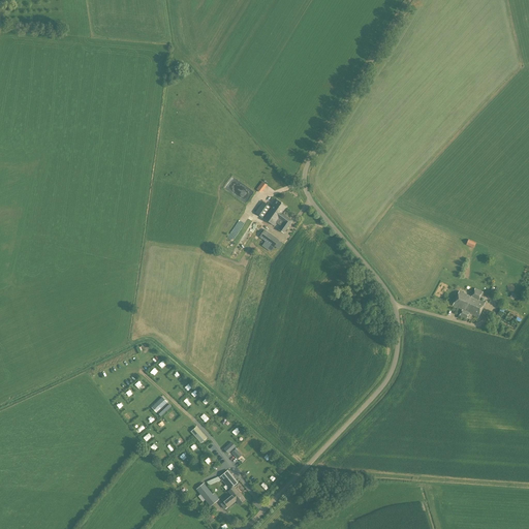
[(257,190),(262,183),(258,180),(253,186),(257,190)]
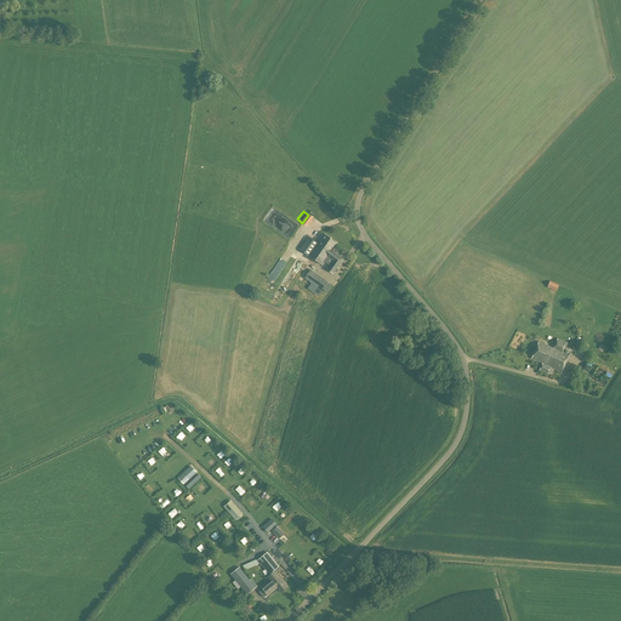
[(325,234),(319,244),(308,237),(300,250),(309,257),(320,265),(326,256),(334,261),(328,269),(334,273),(343,260),(331,250),(336,243),(325,234)]
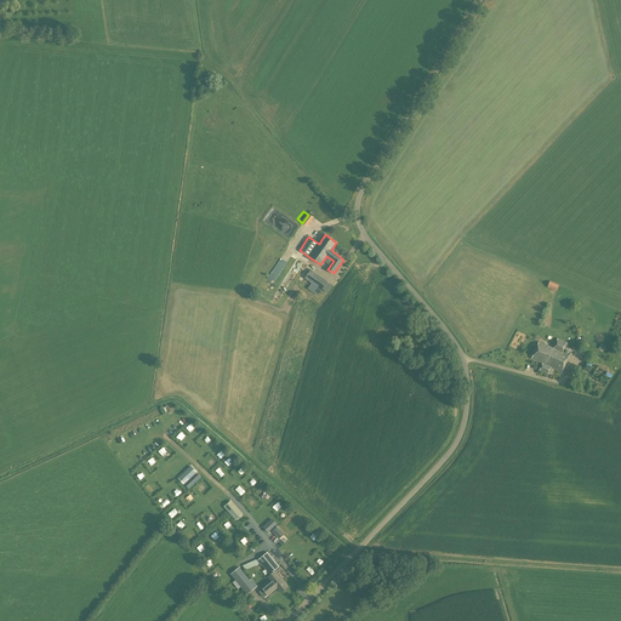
[(331,286),(328,283),(328,281),(311,269),(305,278),(312,283),(308,288),(318,295),(323,289),(328,292),(331,286)]
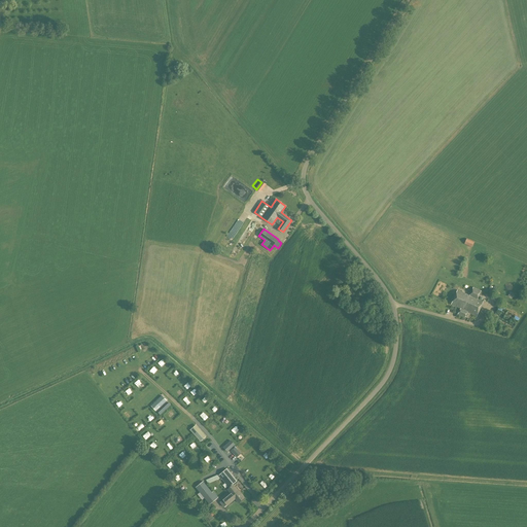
[(464,244),(471,248),(475,242),(466,239),(464,244)]
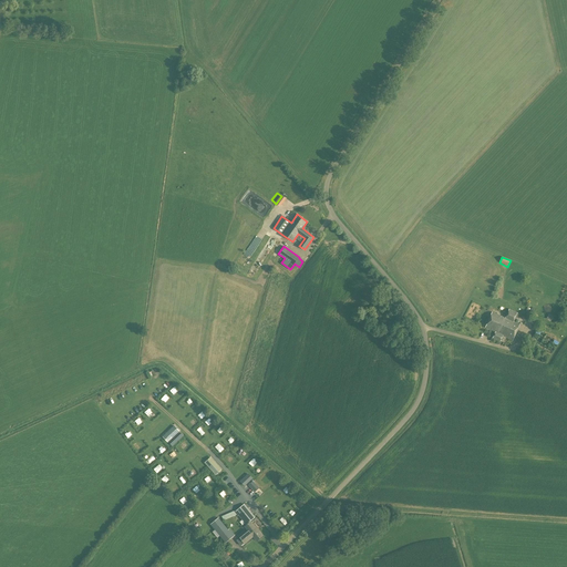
[(509,309),(505,318),(492,312),(485,328),(495,332),(492,338),(496,340),(511,309),(509,309)]
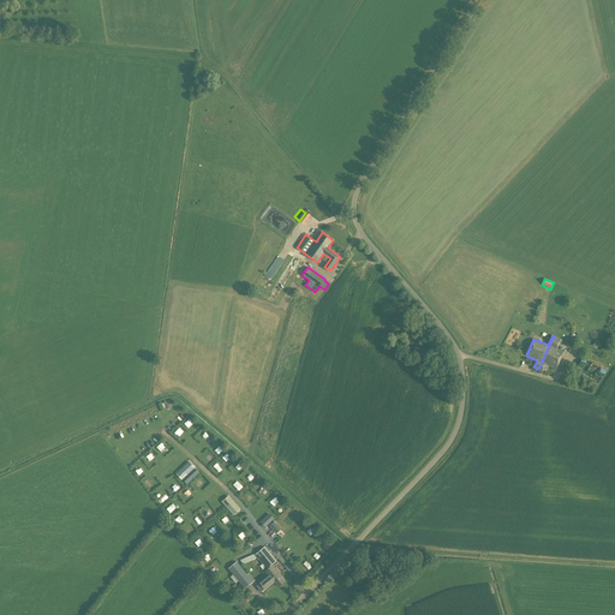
[(561,339),(554,335),(538,369),(542,371),(545,364),(556,369),(563,352),(556,350),(561,339)]
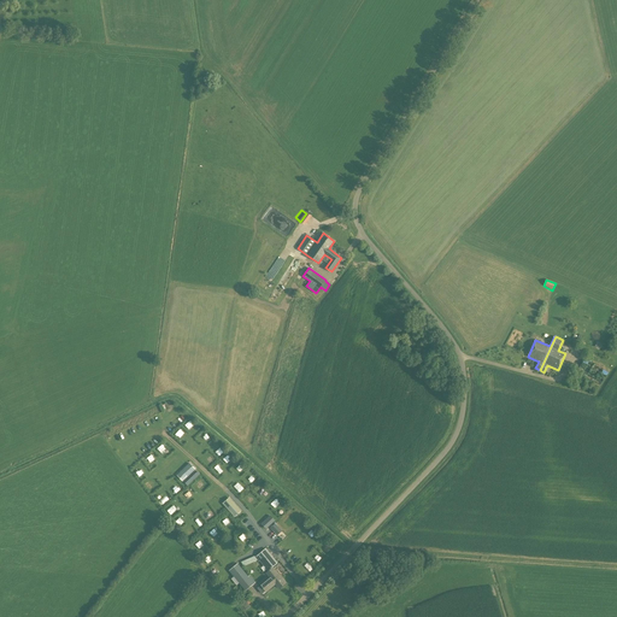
[(576,372),(600,386),(609,372),(585,359),(576,372)]
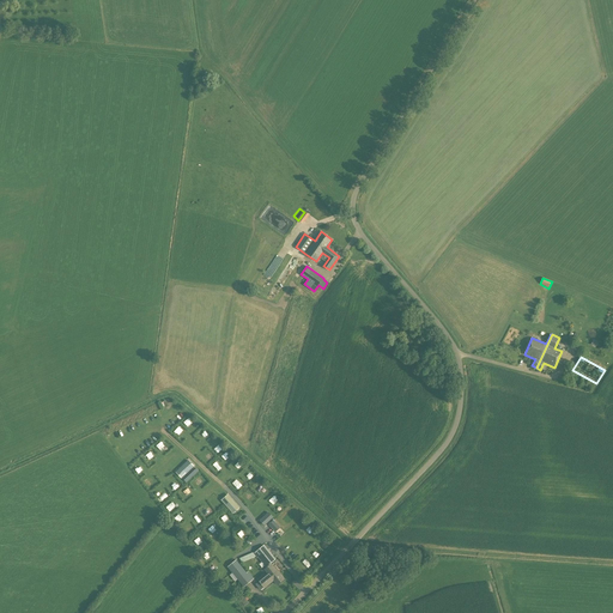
[(194,466),(188,460),(175,472),(181,478),(194,466)]
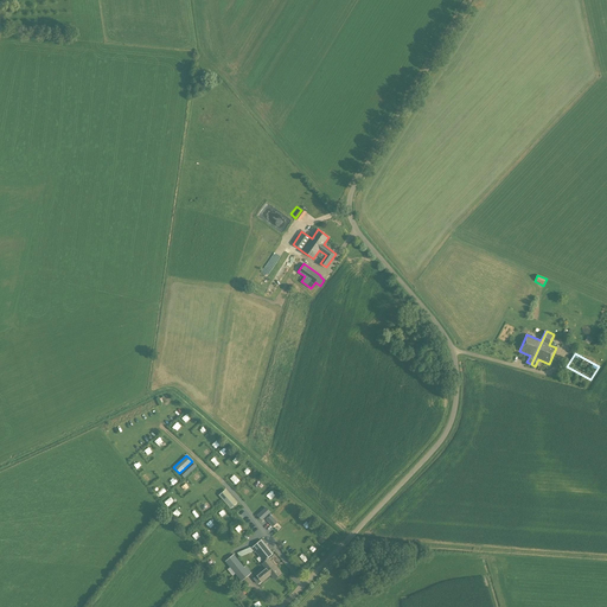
[(219,496),(230,509),(237,503),(225,490),(219,496)]
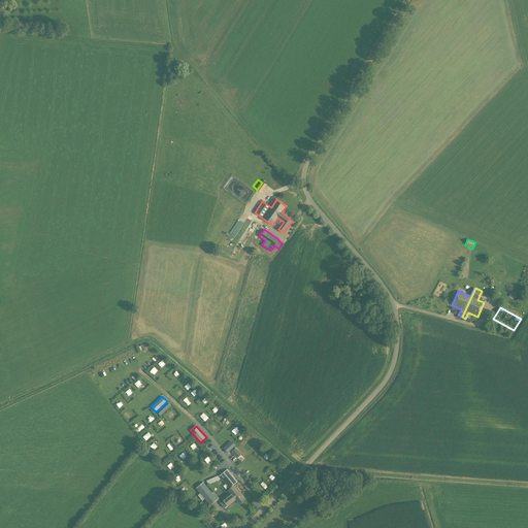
[(226,453),(232,448),(229,443),(223,450),(226,453)]
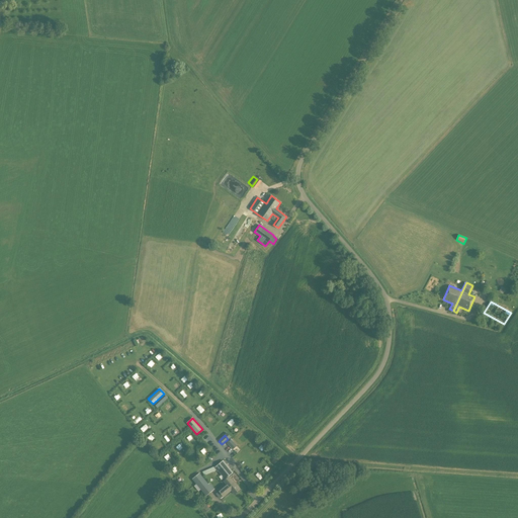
[(237,445),(231,439),(227,443),(233,449),(237,445)]
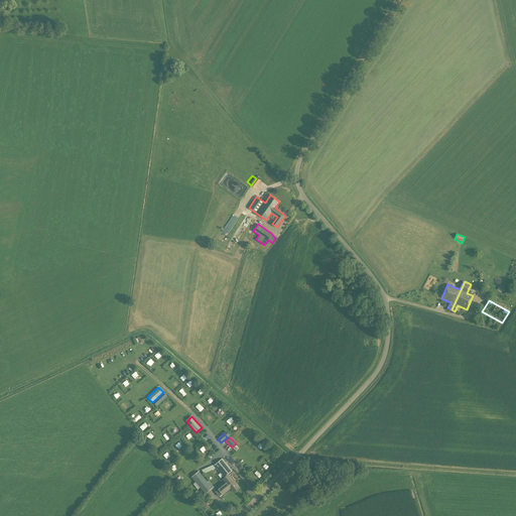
[(232,471),(222,459),(215,465),(224,477),(232,471)]
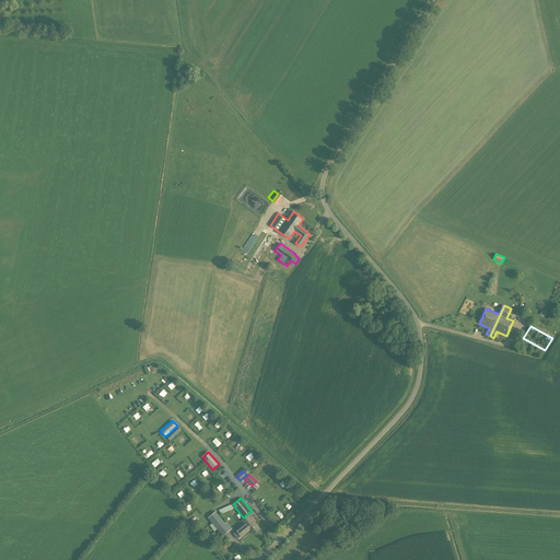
[(232,504),(220,509),(221,513),(234,509),(232,504)]
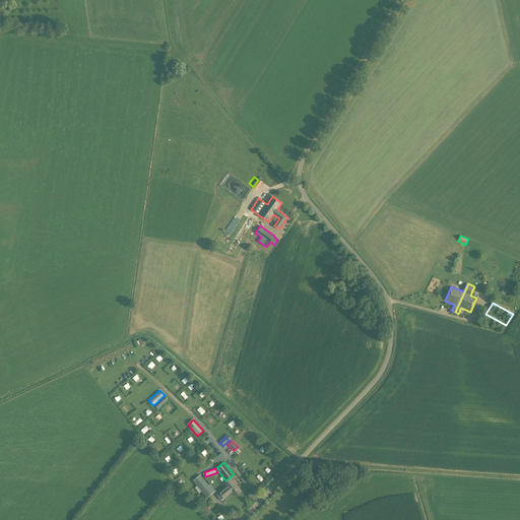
[(193,481),(196,484),(207,498),(215,491),(211,485),(209,486),(200,475),(193,481)]
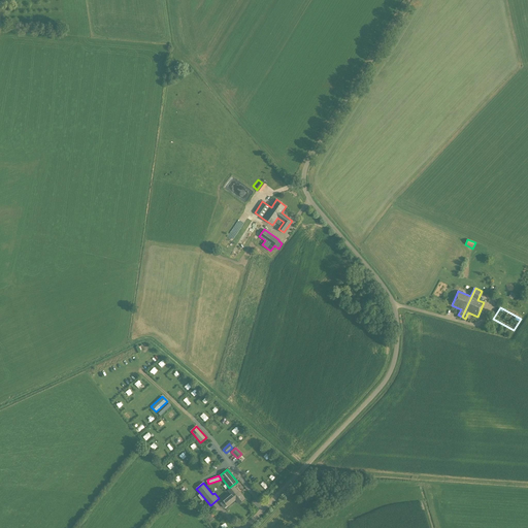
[(244,499),(234,486),(229,490),(232,493),(223,500),(228,506),(235,500),(239,503),(244,499)]
